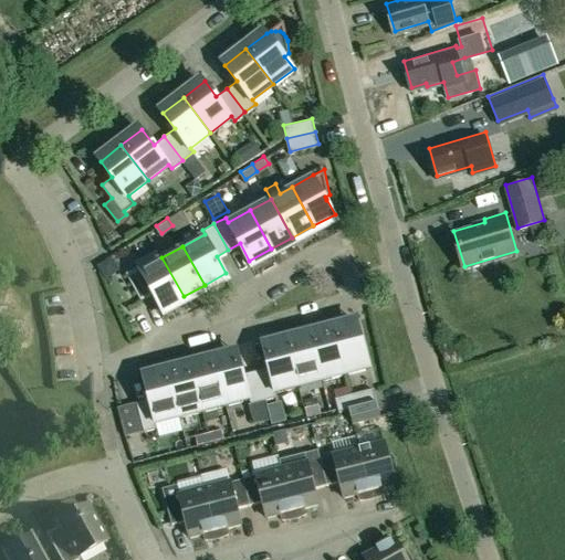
[(161,257),(157,247),(135,260),(138,265),(126,272),(140,297),(153,292),(161,308),(184,296),(161,257)]
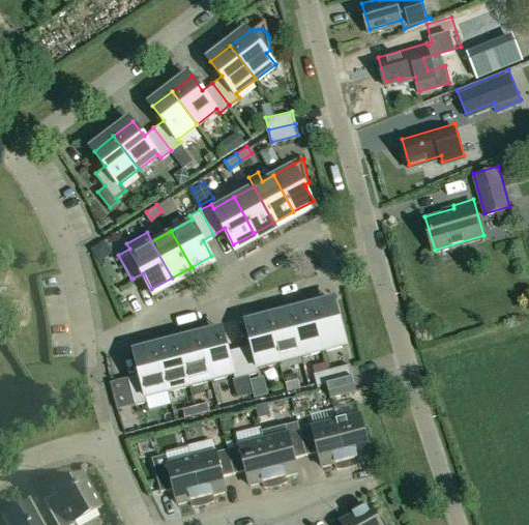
[(347,342),(335,302),(313,308),(324,348),(347,342)]
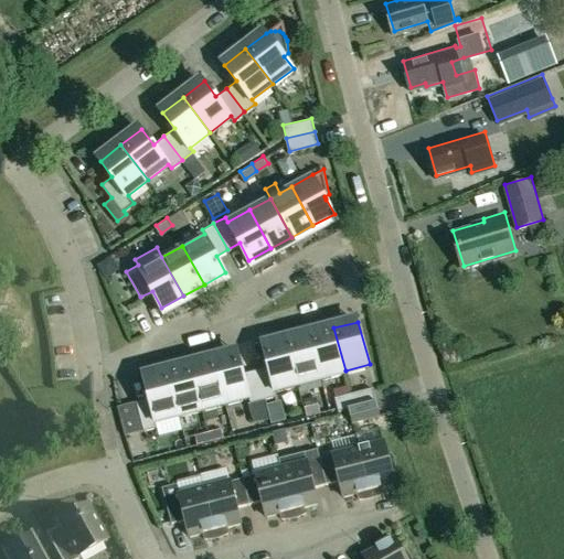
[(346,371),(333,328),(311,334),(322,376),(346,371)]
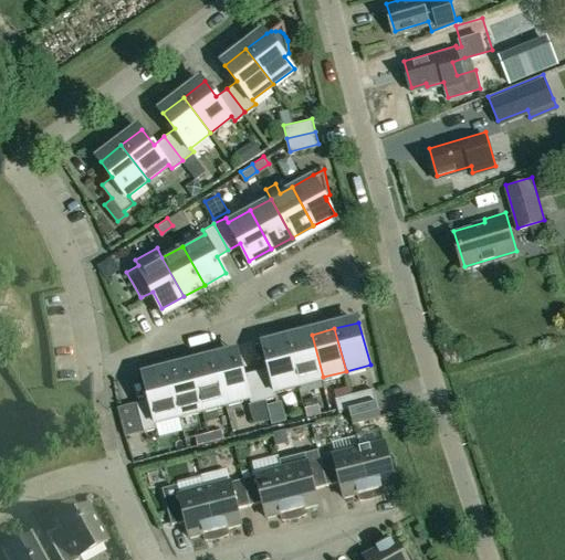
[(323,377),(312,335),(289,340),(300,383),(323,377)]
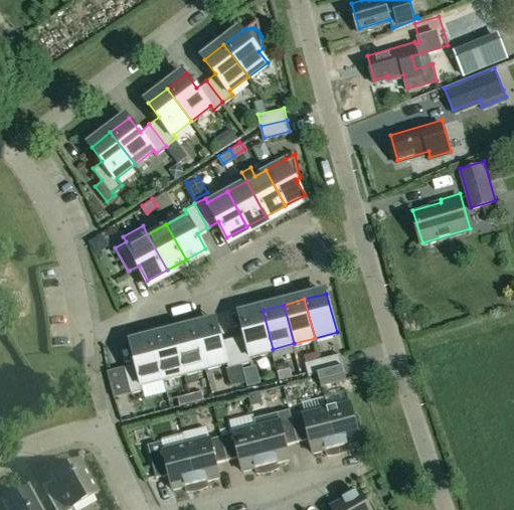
[(252,359),(250,355),(273,349),(263,310),(240,316),(244,333),(233,336),(240,362),(252,359)]
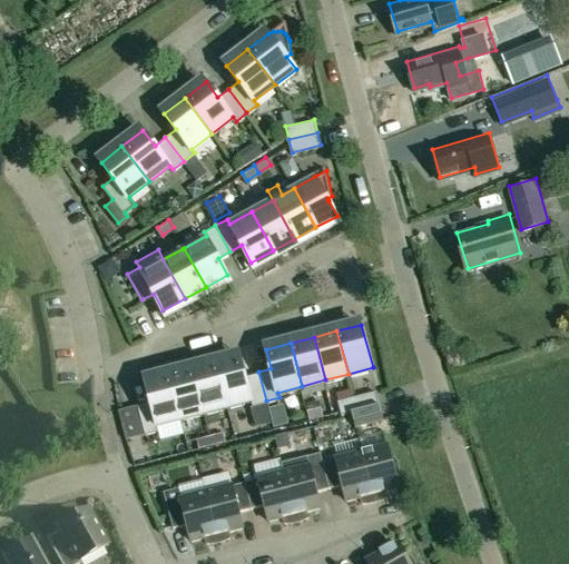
[(216,363),(227,405),(252,399),(253,404),(266,401),(258,372),(245,375),(241,356),(216,363)]
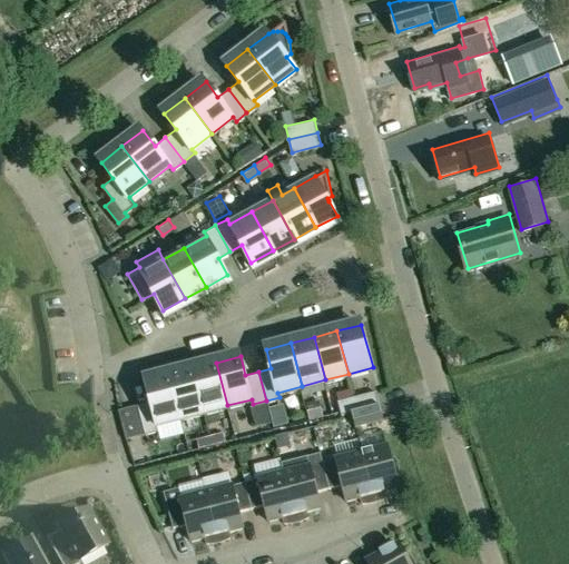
[(227,405),(216,363),(193,368),(205,412),(227,405)]
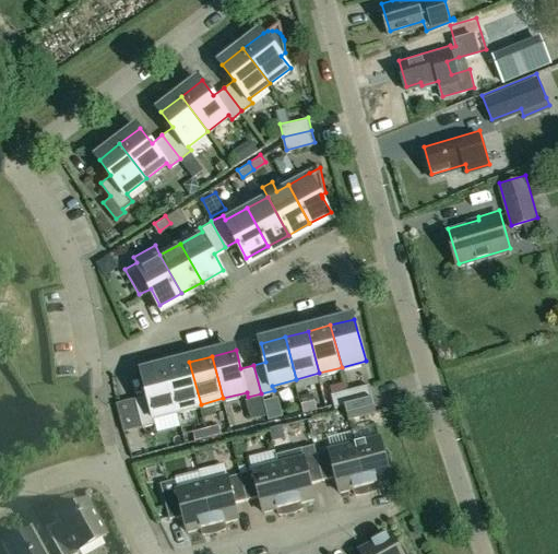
[(201,404),(189,362),(166,367),(178,410),(201,404)]
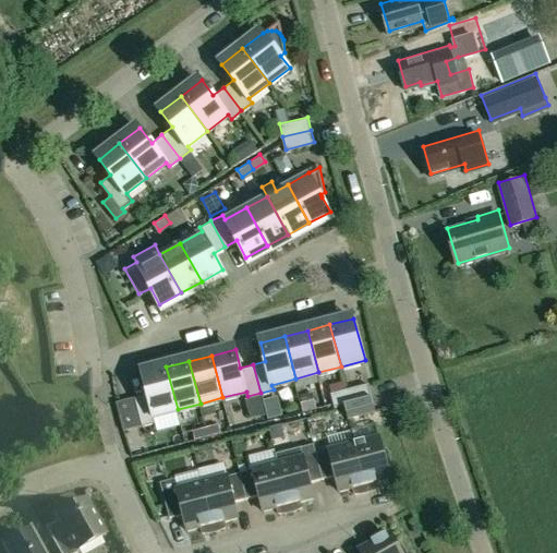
[(143,373),(147,392),(135,395),(142,423),(155,420),(154,416),(178,409),(166,367),(143,373)]
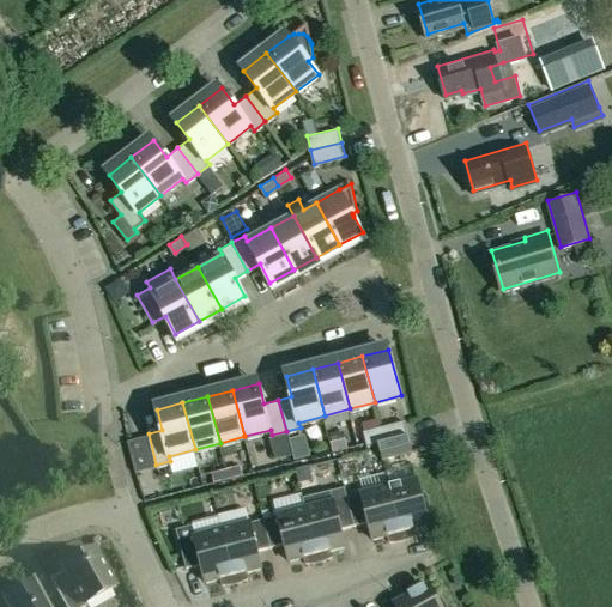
[(408,433),(405,418),(374,426),(377,442),(379,441),(408,433)]
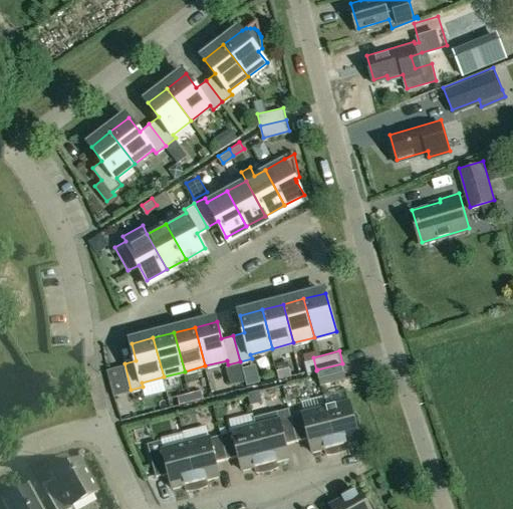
[(304,359),(308,372),(316,370),(313,357),(304,359)]
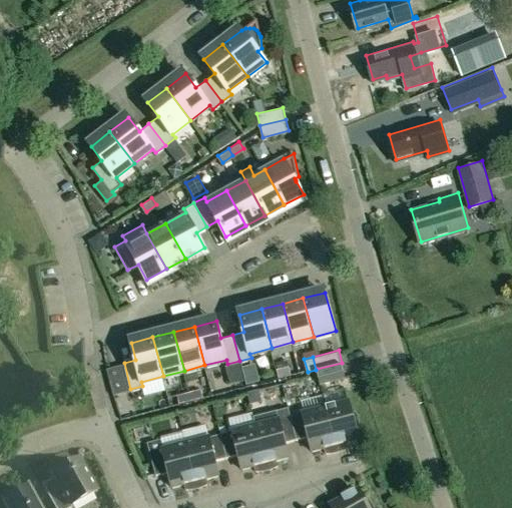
[(320,382),(345,375),(342,363),(317,369),(320,382)]
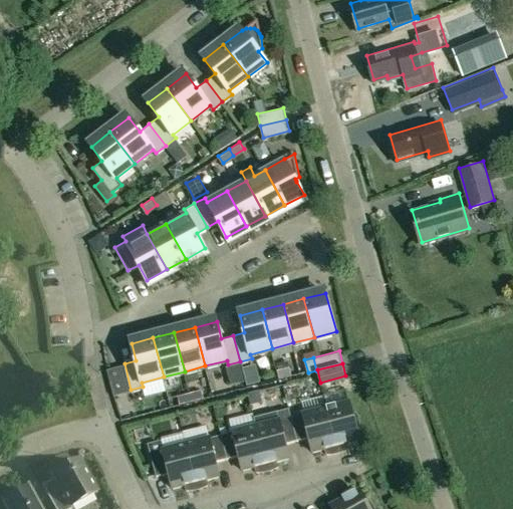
[(289,365),(277,368),(279,376),(291,373),(289,365)]
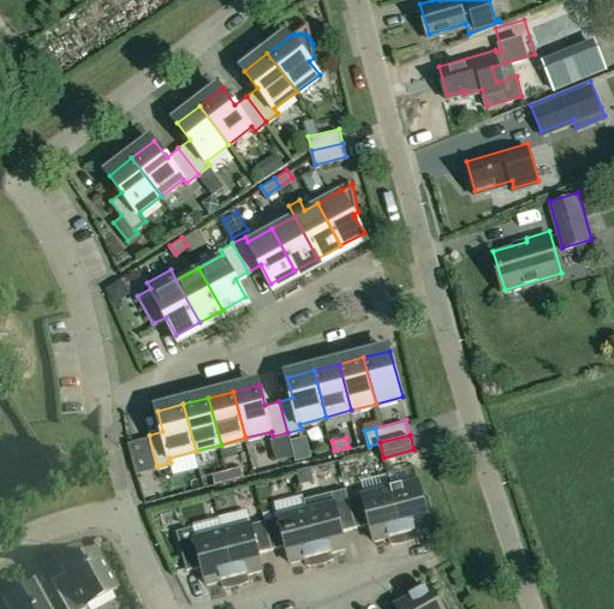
[(230,478),(244,475),(242,464),(227,467),(230,478)]
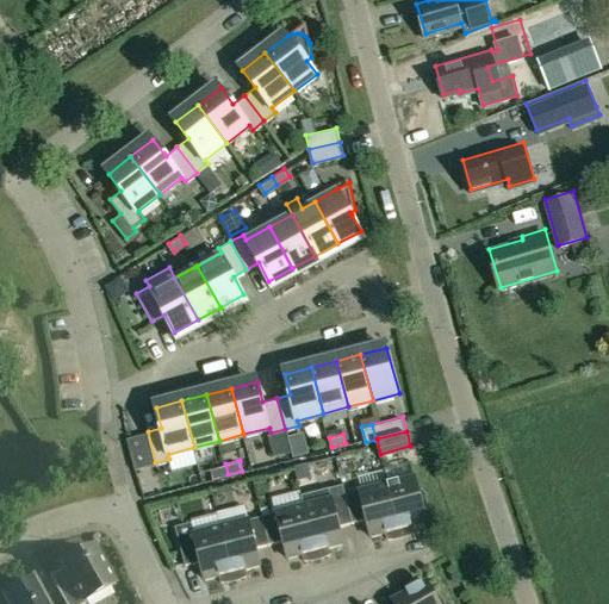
[(211,467),(213,478),(228,474),(225,464),(211,467)]
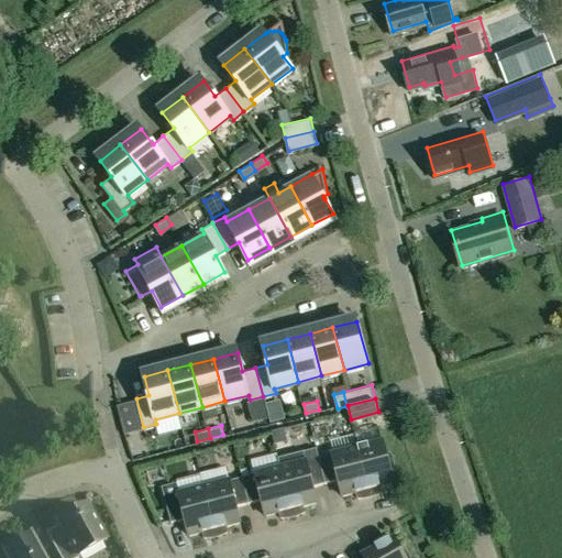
[(394,480),(390,467),(394,466),(390,450),(386,451),(383,437),(357,444),(370,492),(382,490),(379,483),(394,480)]
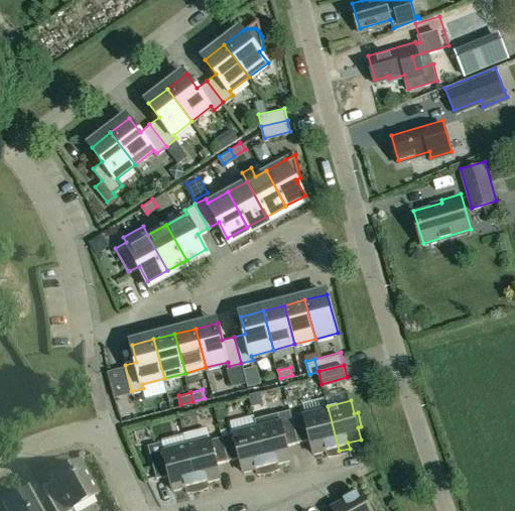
[(328,454),(339,451),(328,406),(303,413),(304,413),(292,416),(298,439),(310,436),(313,452),(327,449),(328,454)]
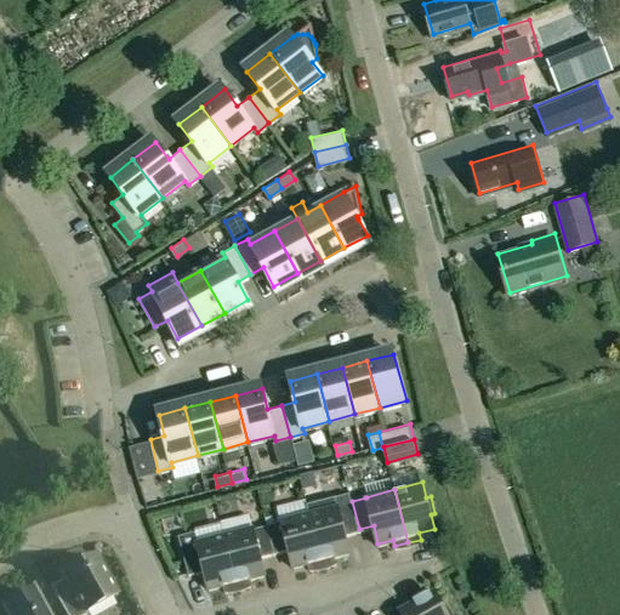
[(322,558),(323,564),(336,562),(335,554),(350,551),(345,533),(359,529),(352,501),(350,491),(307,502),(310,512),(322,558)]
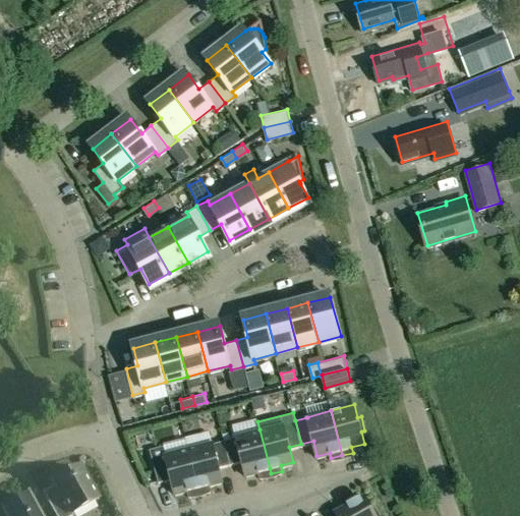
[(236,436),(225,439),(230,463),(242,460),(246,474),(258,471),(261,476),(271,473),(270,468),(260,430),(236,436)]
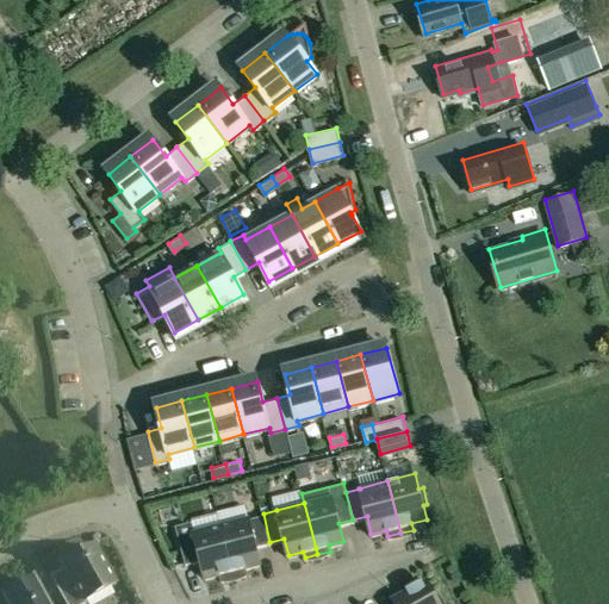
[(256,546),(269,542),(263,514),(249,517),(221,524),(232,570),(235,576),(247,573),(246,567),(261,562),(256,546)]
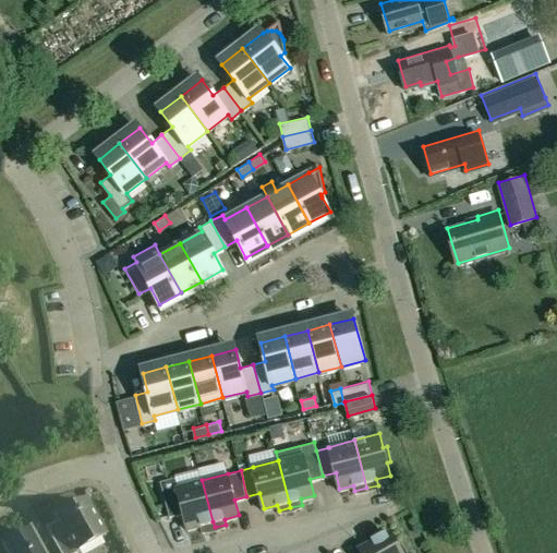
[(203,530),(215,527),(213,521),(202,480),(178,485),(176,476),(160,480),(170,515),(183,512),(188,528),(202,525),(203,530)]
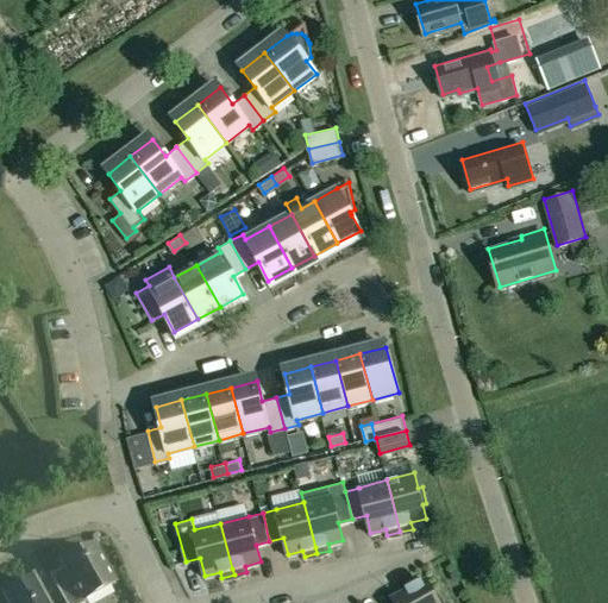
[(81,602),(87,600),(86,597),(117,580),(95,541),(62,559),(64,565),(50,572),(67,602),(81,602)]
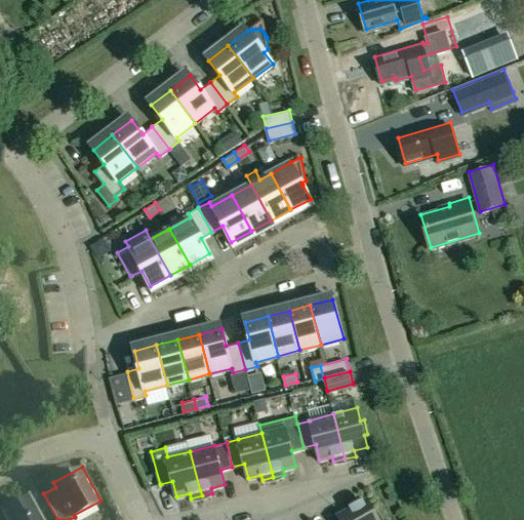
[(362,495),(349,503),(351,507),(337,514),(341,519),(340,519),(383,519),(377,509),(373,511),(366,497),(363,500),(362,495)]
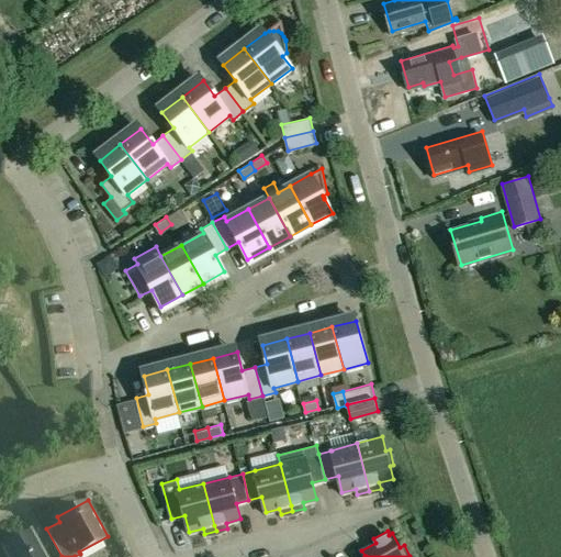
[(44,556),(31,532),(3,547),(9,556),(44,556)]
